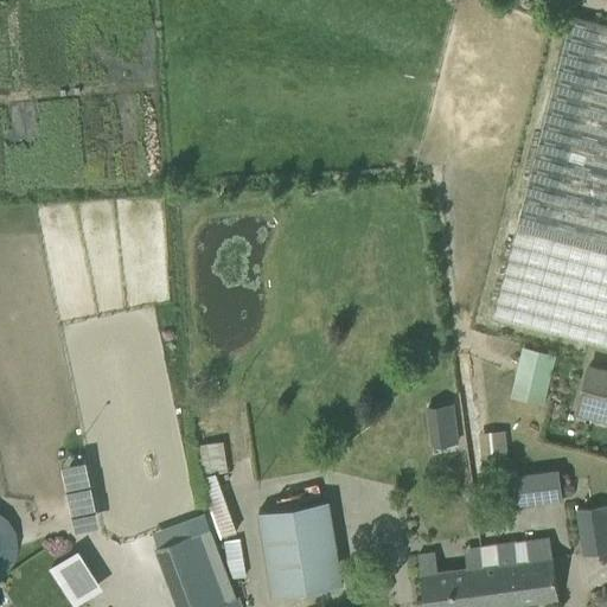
[(492,315),(606,346),(606,25),(573,17),(492,315)]
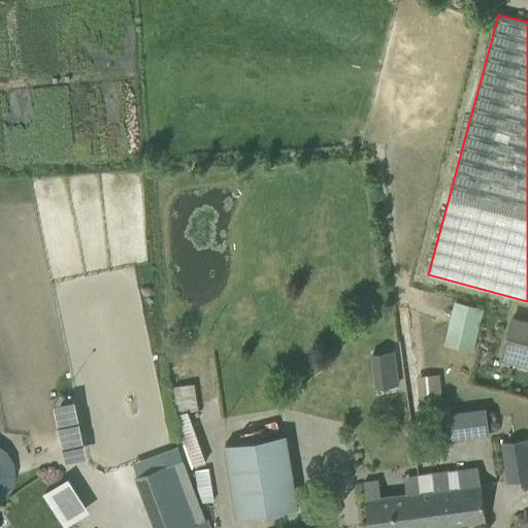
[(444,344),(473,352),(484,308),(455,301),(444,344)]
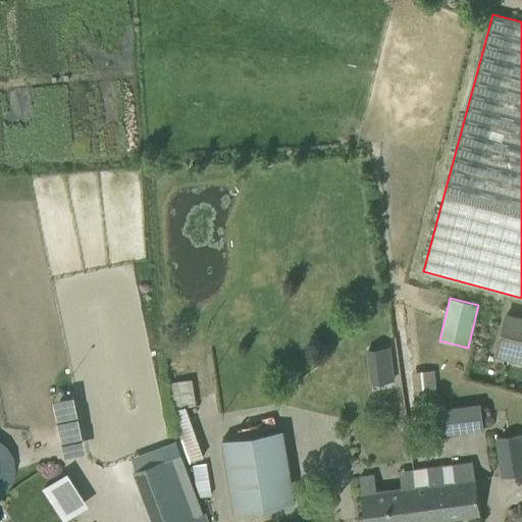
[(496,354),(515,359),(521,361),(521,318),(506,315),(496,354)]
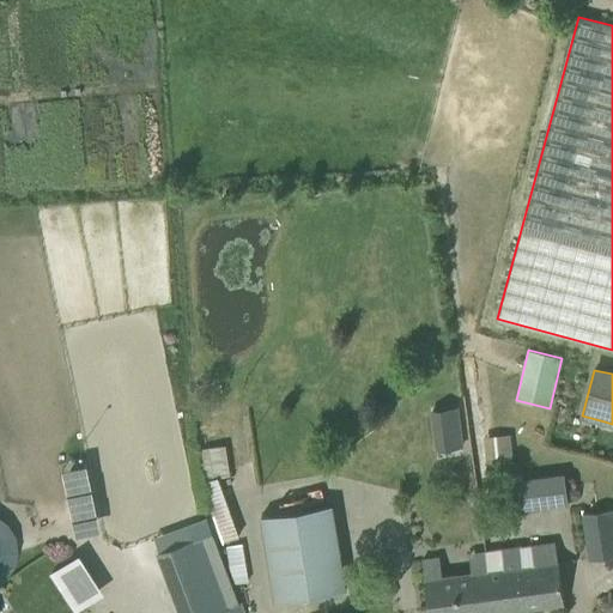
[(457,406),(434,408),(436,425),(460,423),(457,406)]
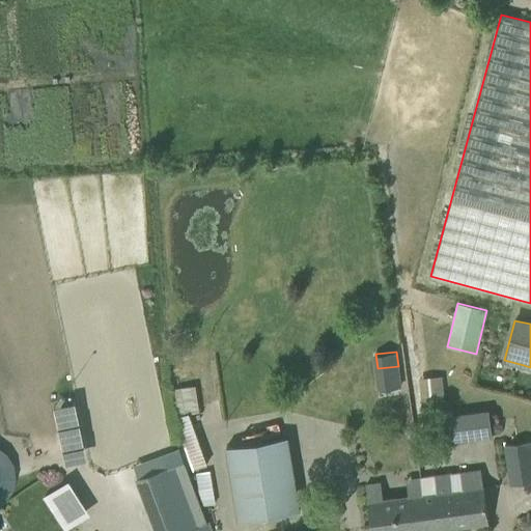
[(426,375),(426,400),(442,400),(442,375),(426,375)]
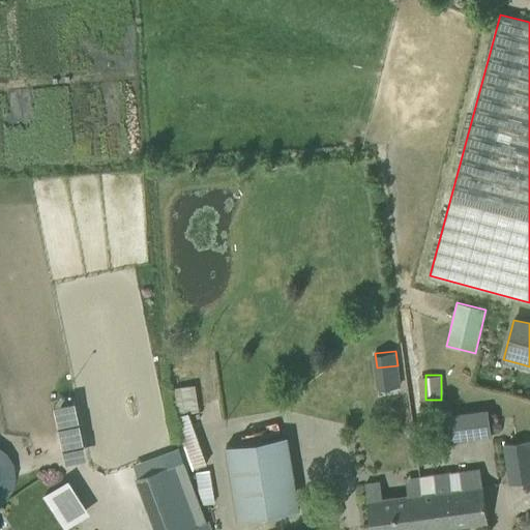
[(194,383),(172,387),(176,412),(198,408),(194,383)]
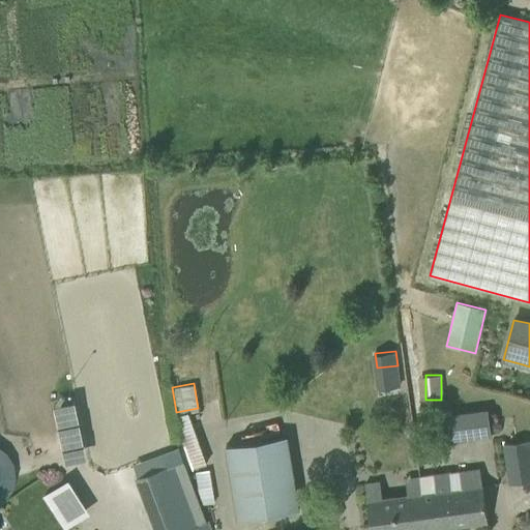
[(75,445),(69,422),(78,420),(72,400),(54,405),(64,447),(75,445)]
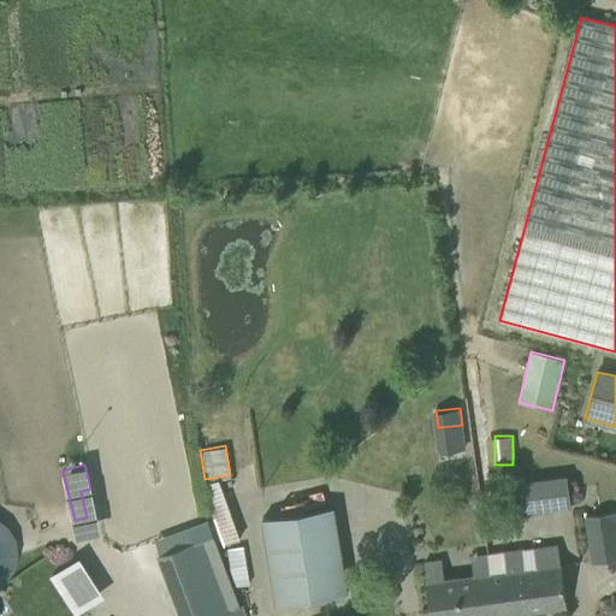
[(522,481),(527,510),(568,504),(563,474),(522,481)]
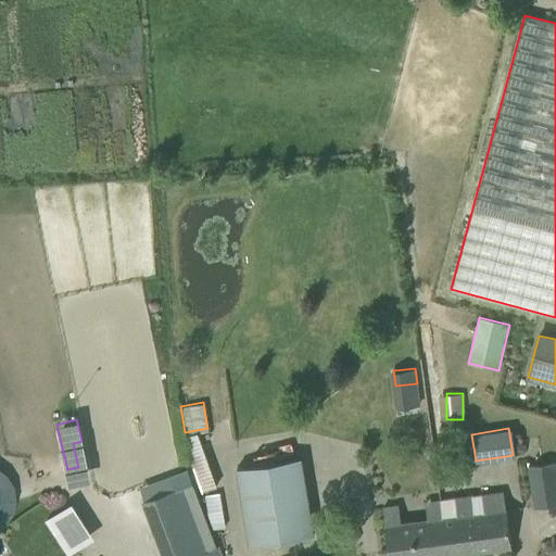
[(184,438),(202,491),(216,485),(198,433),(184,438)]
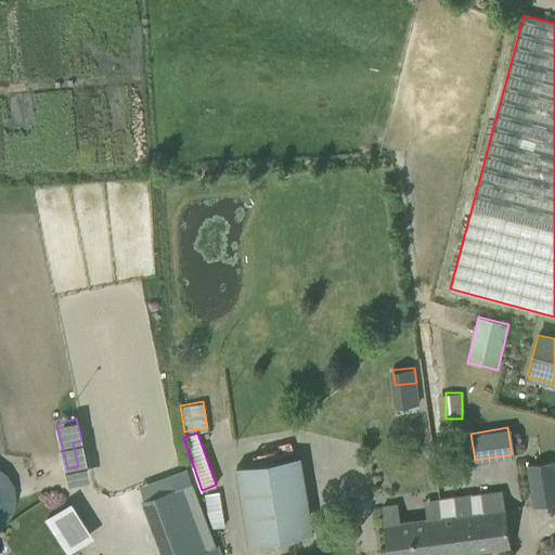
[(236,467),(249,544),(313,533),(300,456),(236,467)]
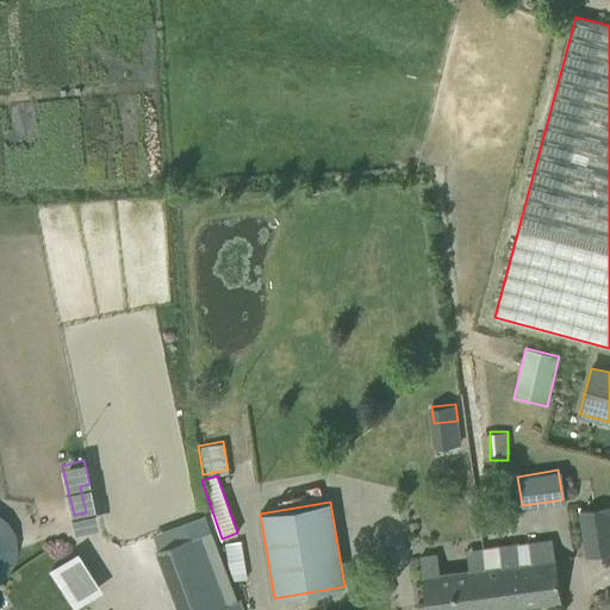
[(579,512),(586,558),(609,554),(609,506),(609,508),(579,512)]
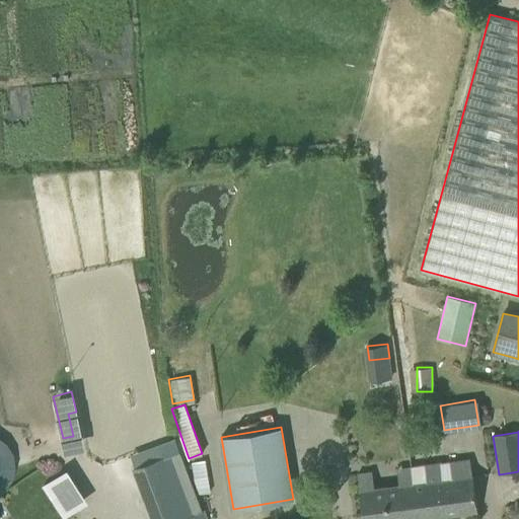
[(170,454),(133,467),(146,503),(183,489),(170,454)]
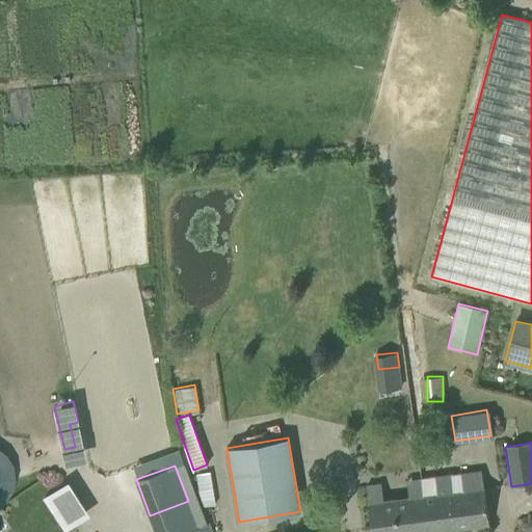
[(196,473),(200,505),(214,503),(210,471),(196,473)]
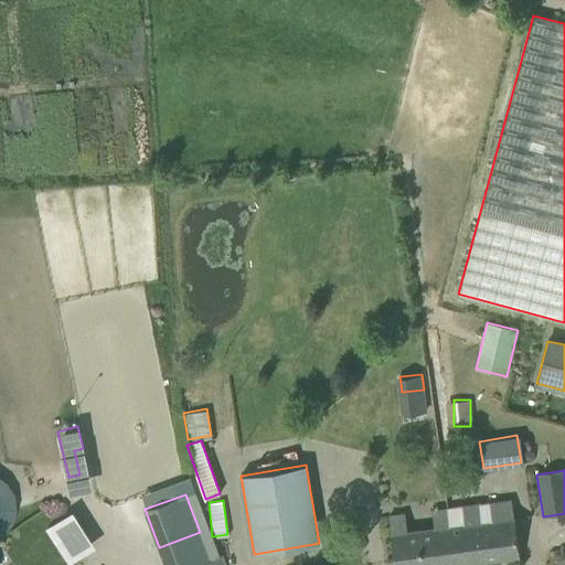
[(449,525),(448,525),(452,564),(454,564),(520,556),(514,516),(513,516),(511,500),(480,504),(479,503),(447,508),(449,525)]
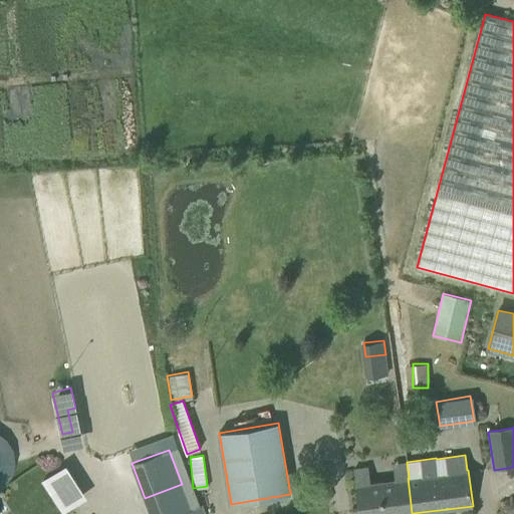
[(67,465),(43,480),(52,496),(77,480),(67,465)]
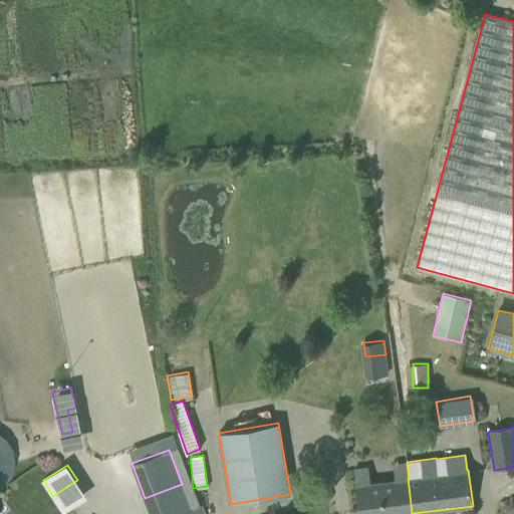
[(412,513),(408,478),(370,483),(367,468),(353,470),(359,513),(412,513)]
